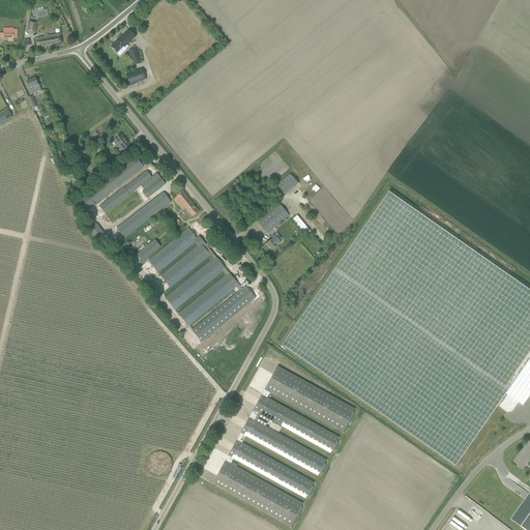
[(29,21),(27,30),(35,32),(36,26),(35,26),(36,22),(29,21)]
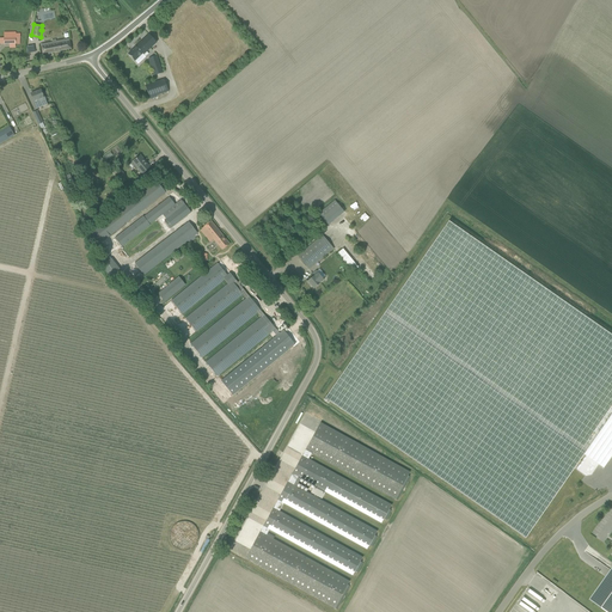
[(14,32),(4,34),(5,44),(10,44),(10,48),(16,48),(16,44),(19,44),(19,35),(14,35),(14,32)]
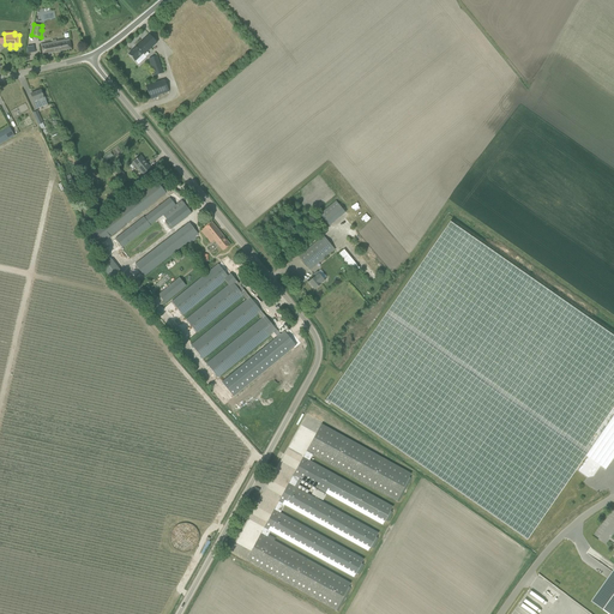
[(149,35),(128,54),(136,61),(138,65),(146,56),(144,55),(157,42),(154,38),(149,35)]
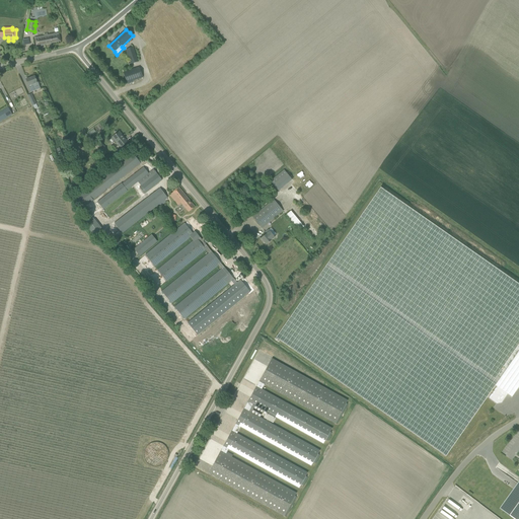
[(44,36),(34,38),(35,41),(36,48),(42,47),(42,46),(60,42),(59,36),(59,33),(50,35),(48,35),(48,33),(44,34),(44,35),(44,36)]
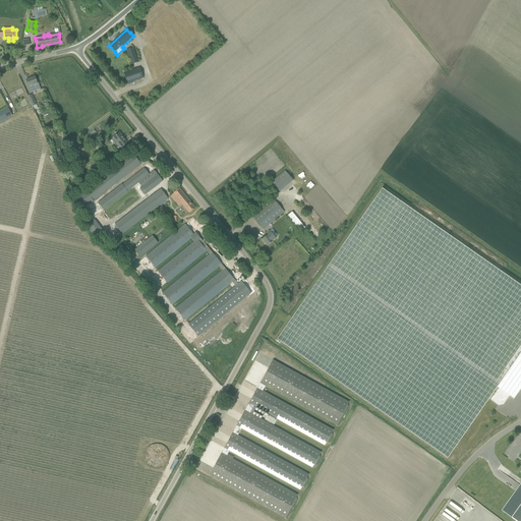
[(132,64),(138,62),(133,48),(127,50),(132,64)]
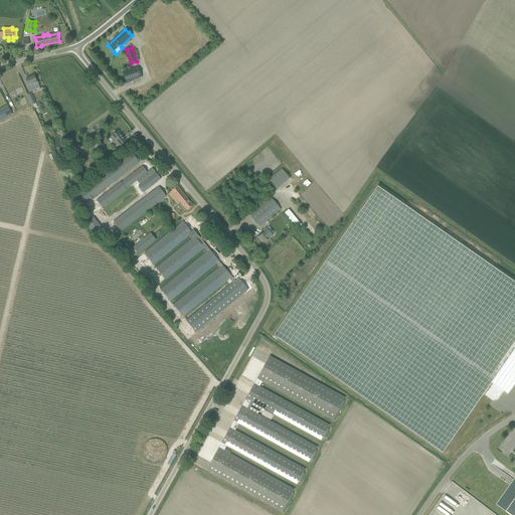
[(138,66),(127,70),(122,72),(126,82),(131,80),(142,76),(138,66)]
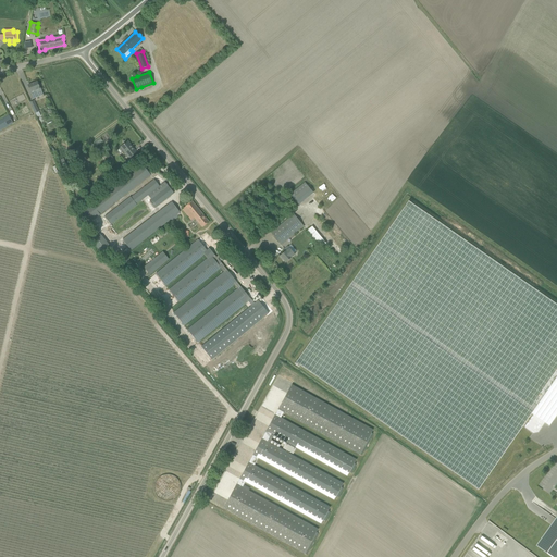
[(37,82),(28,85),(29,90),(33,99),(38,97),(44,95),(40,88),(39,89),(39,87),(37,82)]
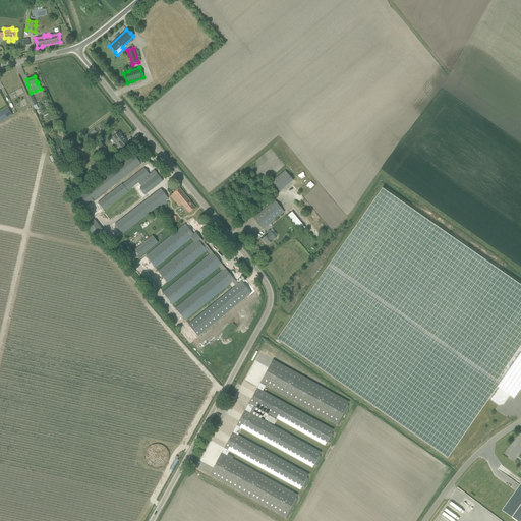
[(32,94),(27,96),(33,106),(36,105),(32,94)]
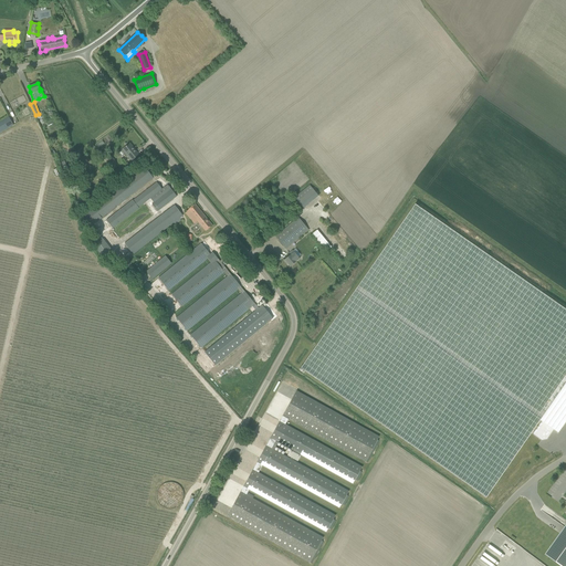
[(9,117),(0,121),(0,132),(13,125),(9,117)]
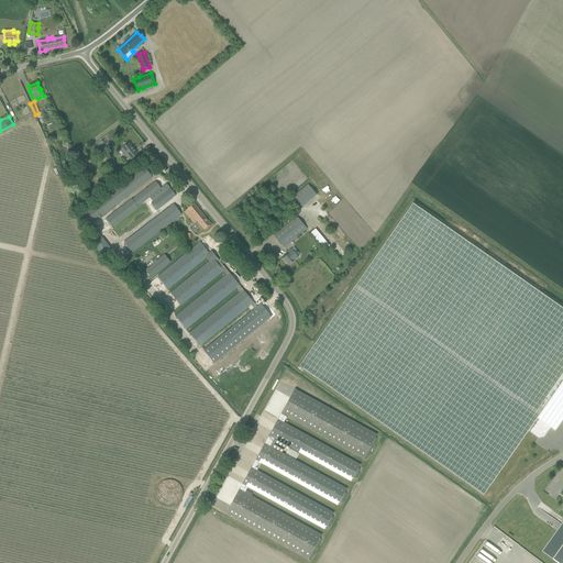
[(119,151),(118,152),(121,156),(122,156),(124,154),(124,153),(125,152),(132,159),(134,157),(138,154),(129,143),(124,146),(122,148),(123,148),(121,150),(120,150),(119,151)]
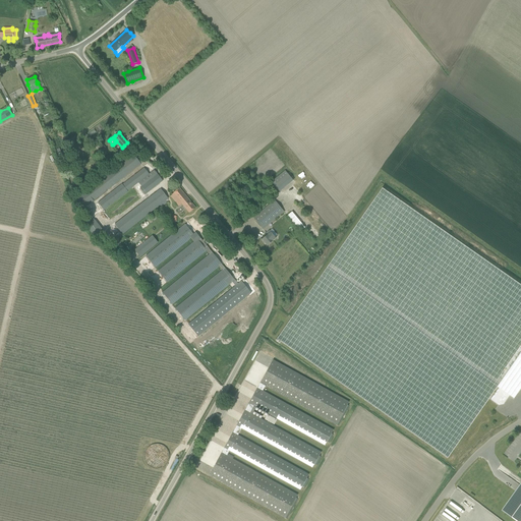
[(121,157),(128,151),(124,147),(117,153),(121,157)]
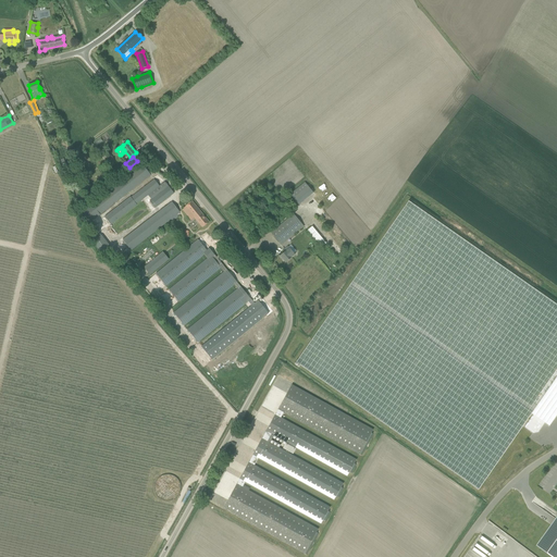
[(141,164),(79,212),(88,224),(151,175),(141,164)]
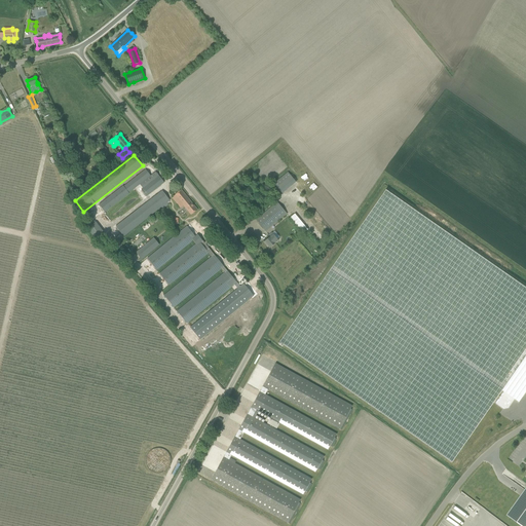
[(98,166),(94,170),(98,176),(110,166),(104,159),(98,163),(99,165),(98,166)]
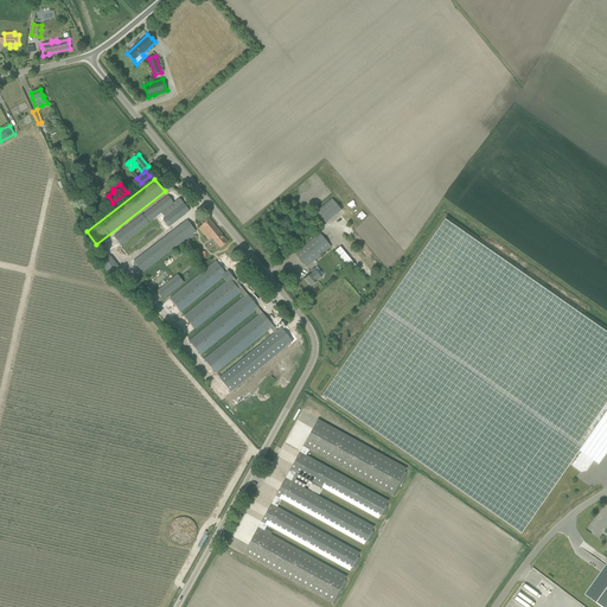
[(170,227),(170,225),(190,210),(180,197),(174,202),(168,195),(115,236),(122,246),(161,213),(165,218),(164,219),(163,218),(125,249),(131,257),(170,227)]
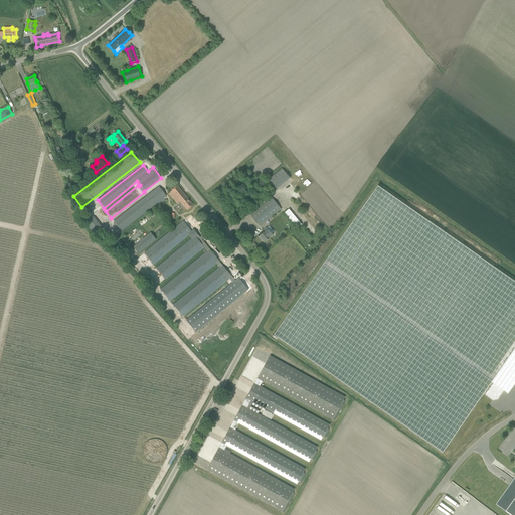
[(275,175),(269,180),(276,189),(282,184),(275,175)]
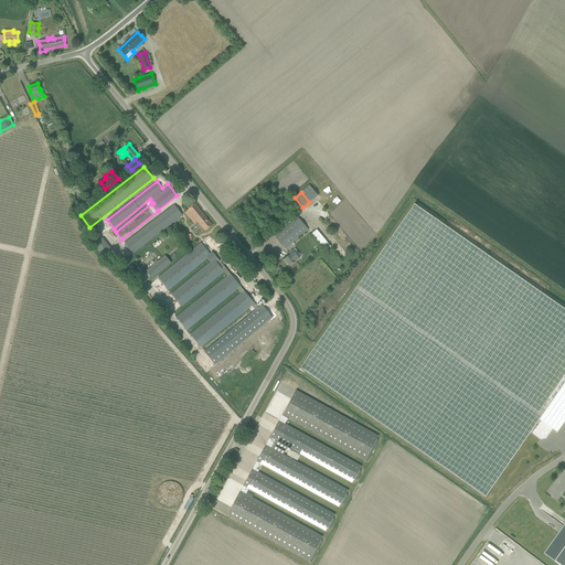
[(132,253),(179,219),(183,215),(174,204),(125,243),(132,253)]
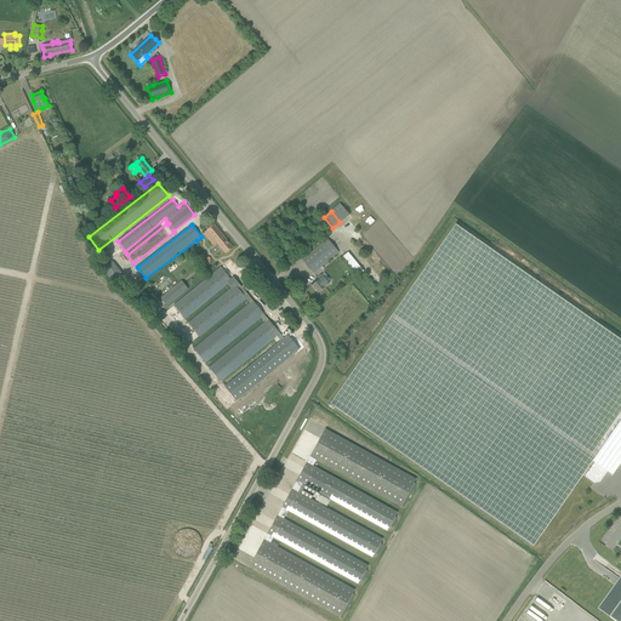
[(227,254),(228,251),(233,248),(214,224),(203,233),(214,245),(217,243),(227,254)]
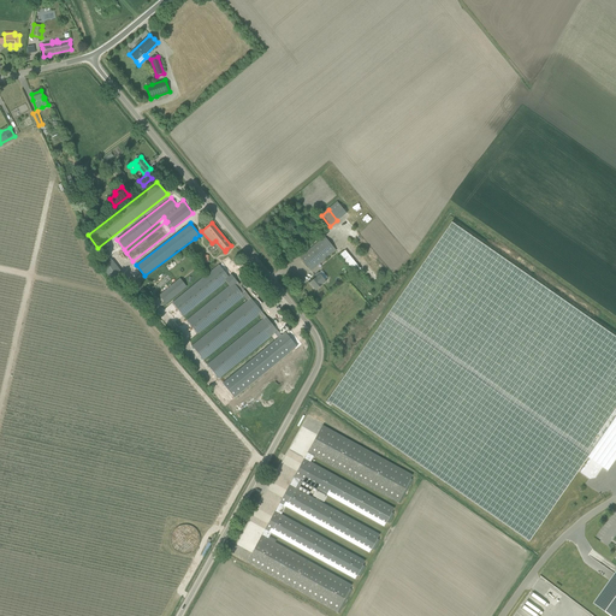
[(529,542),(587,457),(615,415),(615,337),(451,223),(327,401),(529,542)]
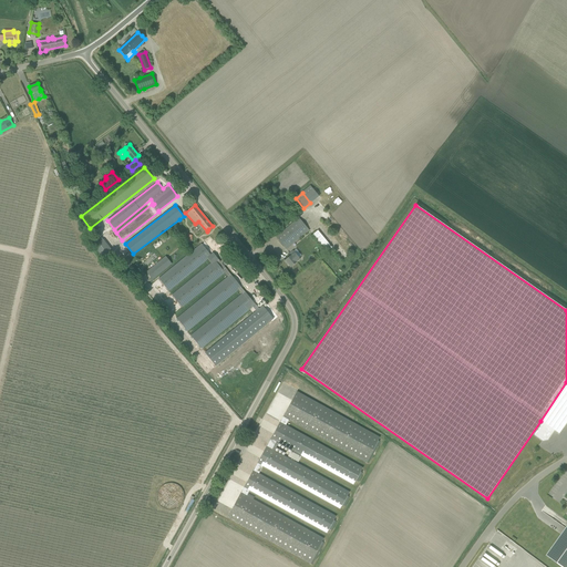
[(287,249),(290,246),(310,230),(300,218),(276,237),(287,249)]
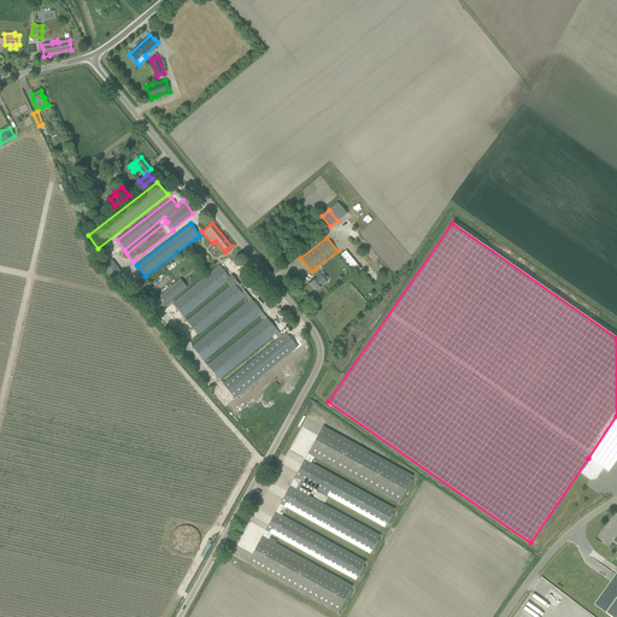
[(99,252),(105,260),(100,264),(115,282),(124,275),(110,257),(111,256),(105,248),(99,252)]
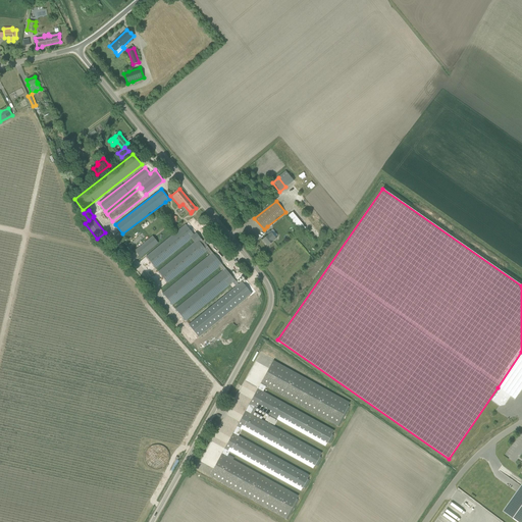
[(292,211),(286,215),(301,232),(305,228),(292,211)]
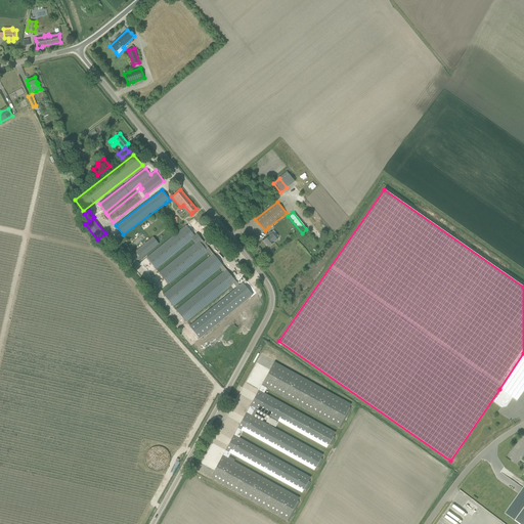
[(235,281),(202,239),(197,233),(194,235),(186,225),(146,258),(155,268),(191,238),(194,243),(159,272),(168,284),(205,254),(208,258),(163,295),(173,306),(217,270),(221,274),(176,310),(186,322),(233,284),(235,281)]
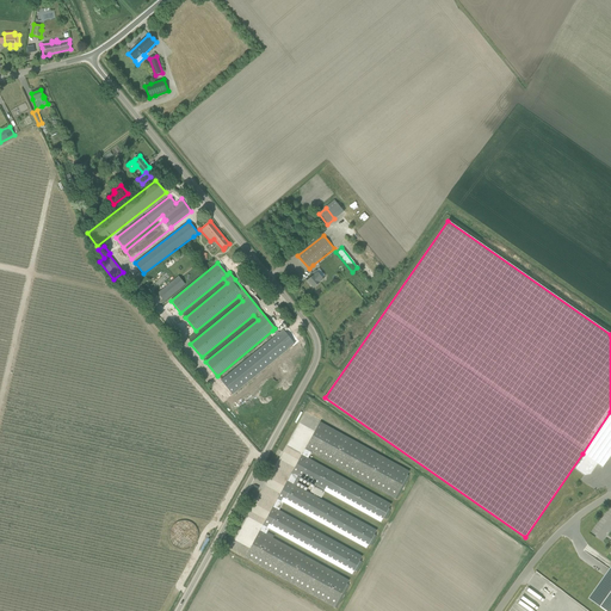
[(313,288),(323,279),(320,276),(320,275),(316,270),(312,273),(313,276),(307,281),(313,288)]
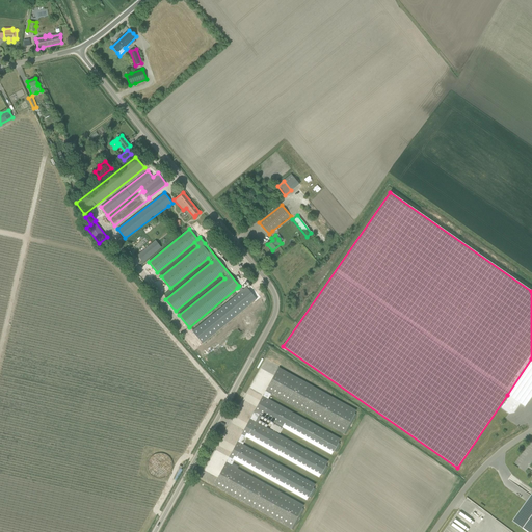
[(143,263),(161,247),(155,240),(137,255),(143,263)]
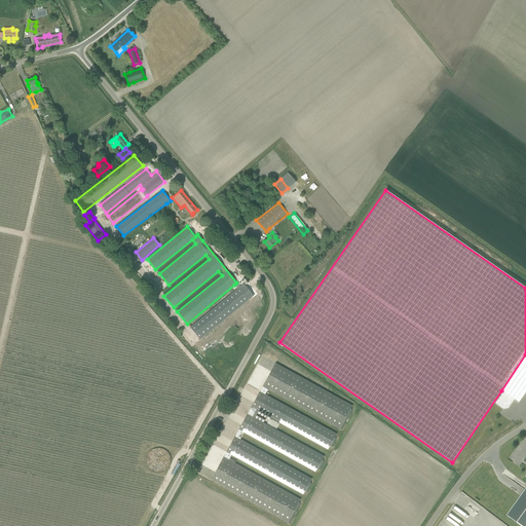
[(237,289),(190,328),(199,339),(250,299),(236,283),(234,285),(237,289)]
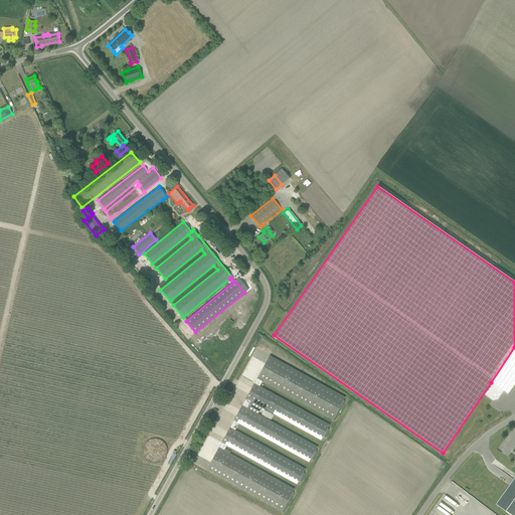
[(514,347),(491,382),(493,383),(484,395),(492,400),(497,399),(503,391),(508,393),(514,382),(514,347)]
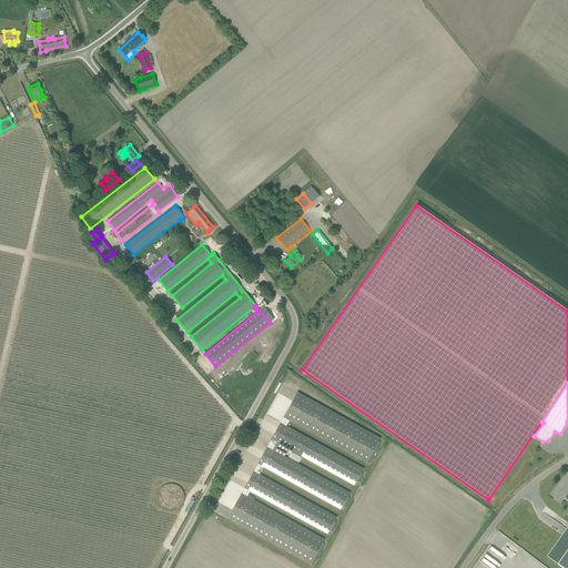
[(281,423),(286,426),(288,421),(366,464),(366,463),(368,465),(381,443),(378,442),(381,438),(297,393),(281,423)]
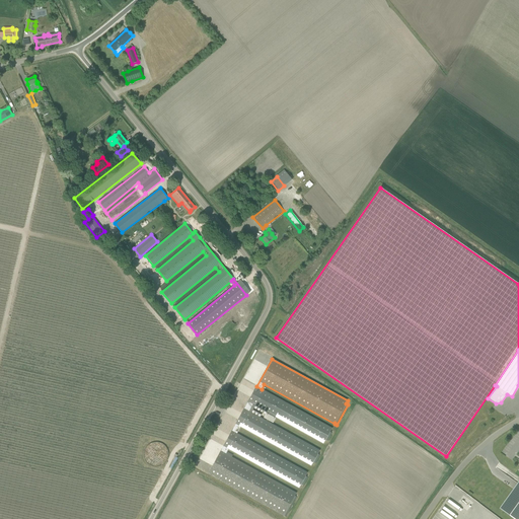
[(223,446),(228,449),(299,488),(301,485),(303,486),(307,477),(305,476),(307,472),(237,433),(240,427),(311,465),(313,462),(315,463),(319,455),(317,454),(319,450),(249,412),(252,404),(323,444),(325,440),(327,441),(331,433),(329,432),(331,428),(262,389),(256,386),(223,446)]
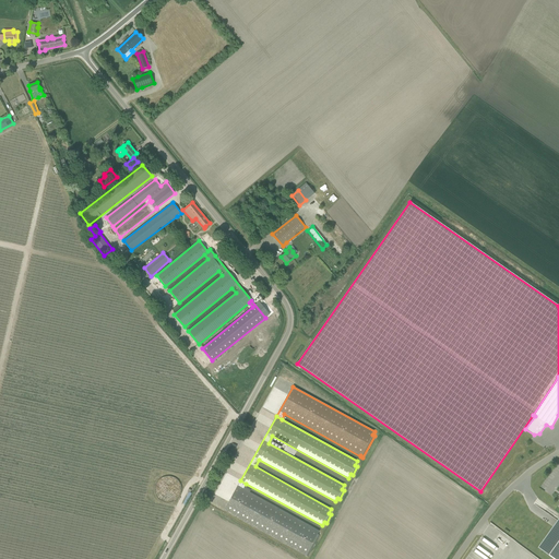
[(286,444),(283,450),(294,455),(296,450),(286,444)]
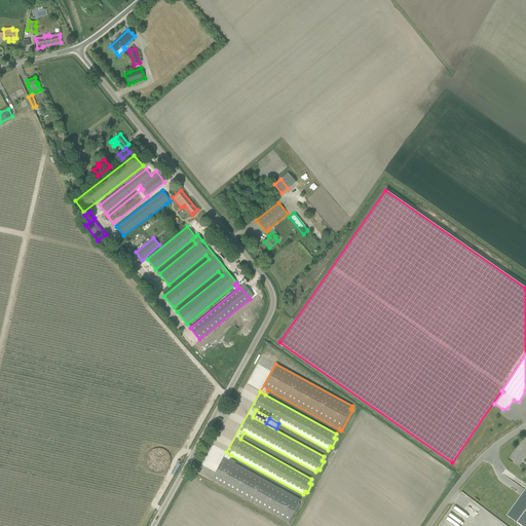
[(229,460),(231,455),(226,452),(211,481),(249,501),(287,523),(288,523),(290,524),(301,503),(298,502),(300,499),(229,460)]
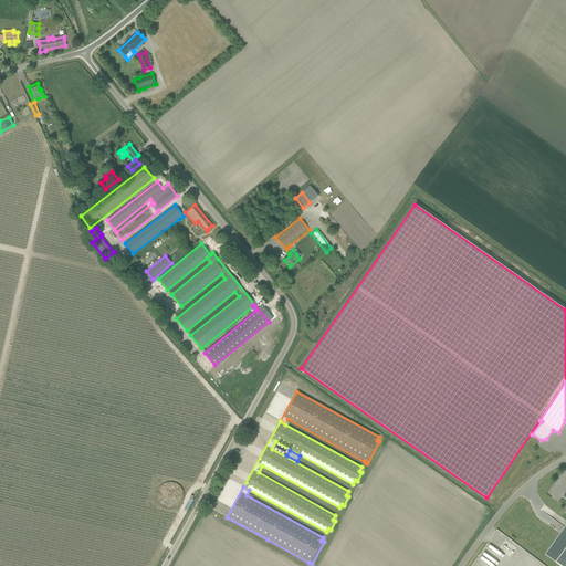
[(565,565),(565,524),(545,555),(561,565),(565,565)]
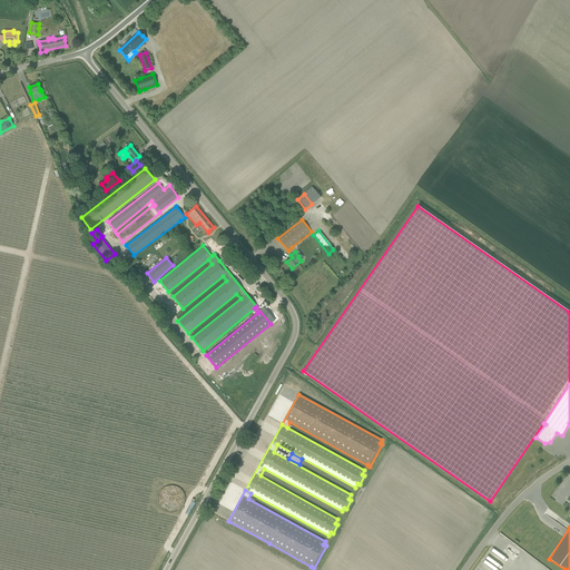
[(490,548),(475,569),(498,569),(507,558),(490,548)]
